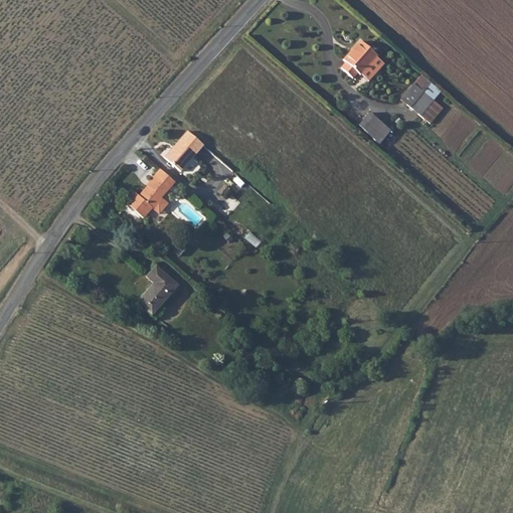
[(374,53),(359,39),(343,57),(346,60),(340,67),(352,77),(357,72),(360,72),(367,78),(382,61),(373,54),(374,53)]
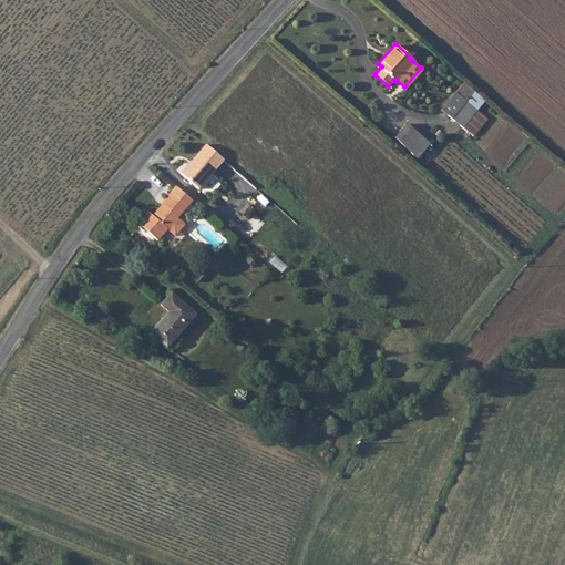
[(453,117),(465,103),(453,91),(440,106),(453,117)]
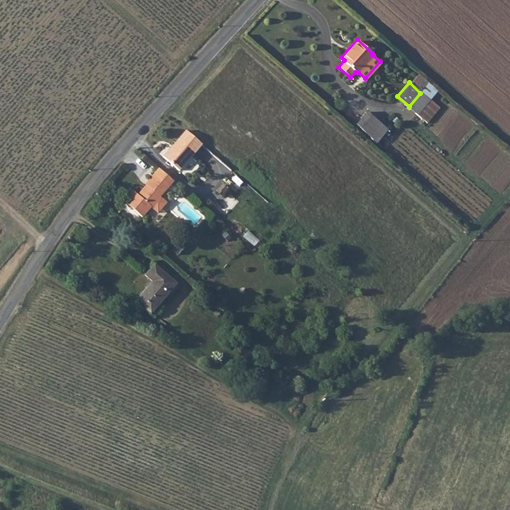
[(390,130),(367,110),(355,123),(378,143),(390,130)]
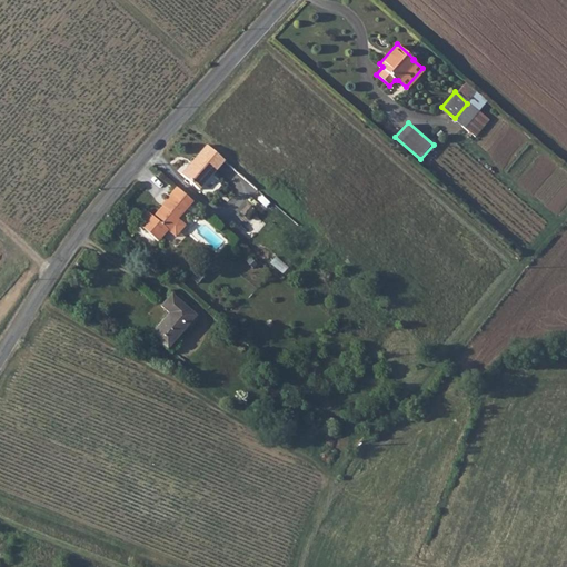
[(226,160),(207,142),(181,170),(200,188),(226,160)]
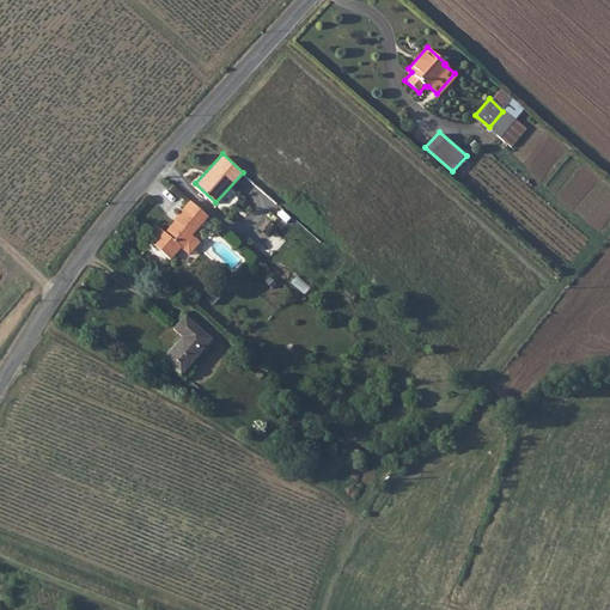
[(207,219),(189,202),(177,215),(178,218),(164,235),(158,230),(147,241),(168,260),(180,248),(182,250),(191,239),(190,238),(207,219)]
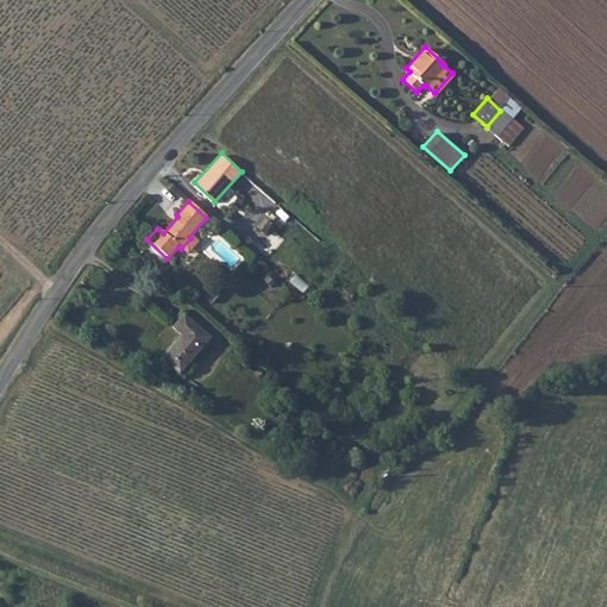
[(212,336),(187,314),(176,327),(185,335),(164,357),(182,371),(212,336)]
